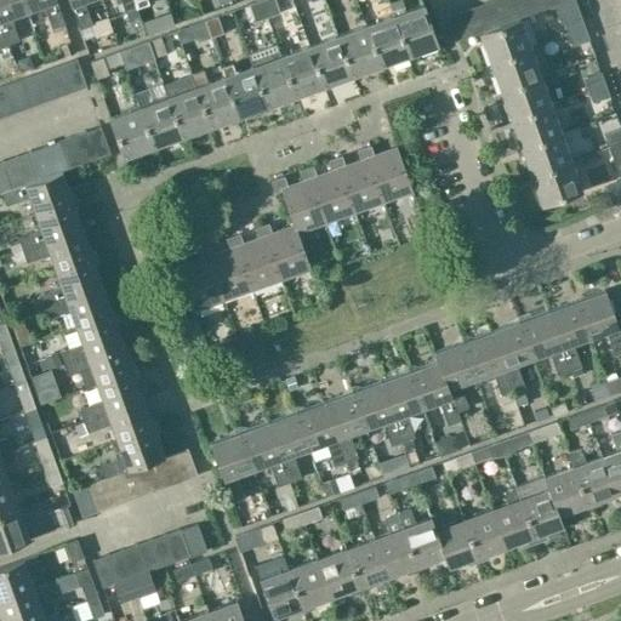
[(22,0),(0,0),(0,29),(5,45),(18,40),(10,18),(27,12),(22,0)]
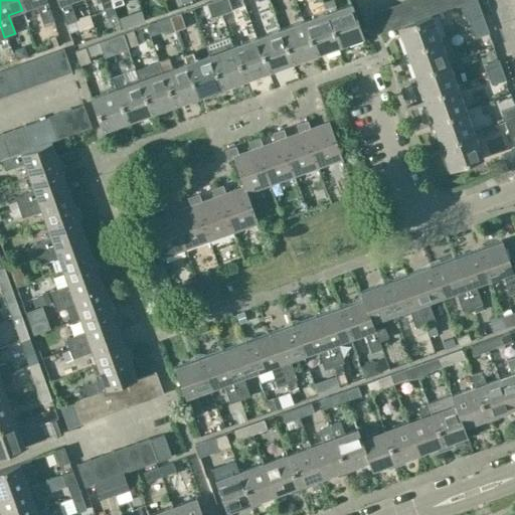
[(18,0),(22,10),(36,5),(43,23),(53,19),(46,0),(18,0)]
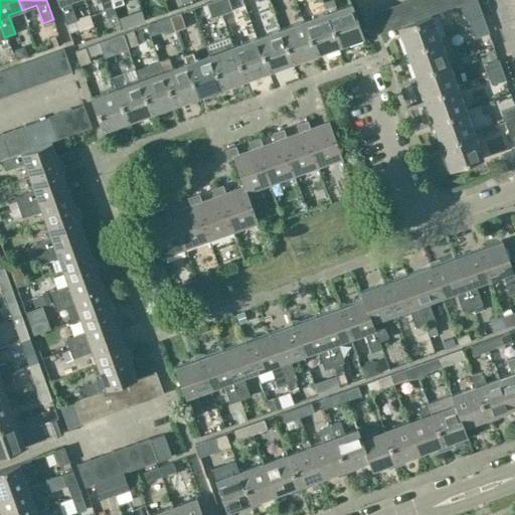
[(69,2),(75,0),(57,0),(66,23),(76,20),(69,2)]
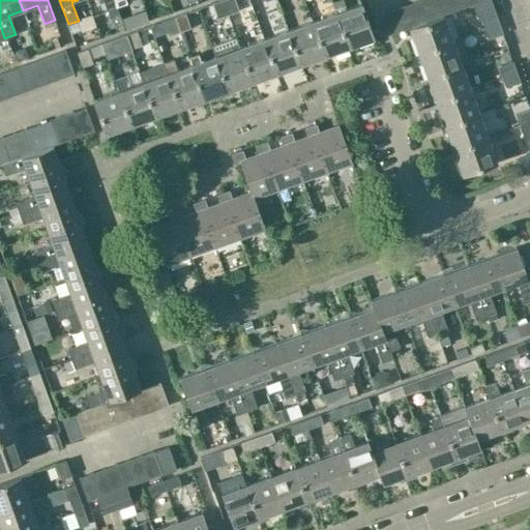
[(102,0),(107,10),(116,7),(113,0),(102,0)]
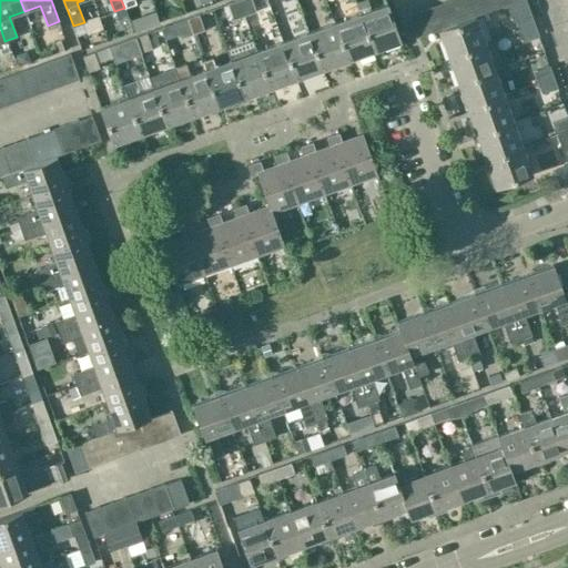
[(250,0),(242,0),(239,1),(244,18),(255,13),(250,0)]
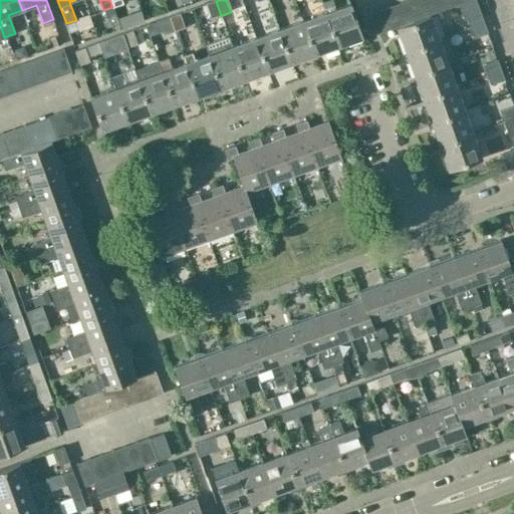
[(413,0),(405,0),(402,1),(409,22),(420,19),(413,0)]
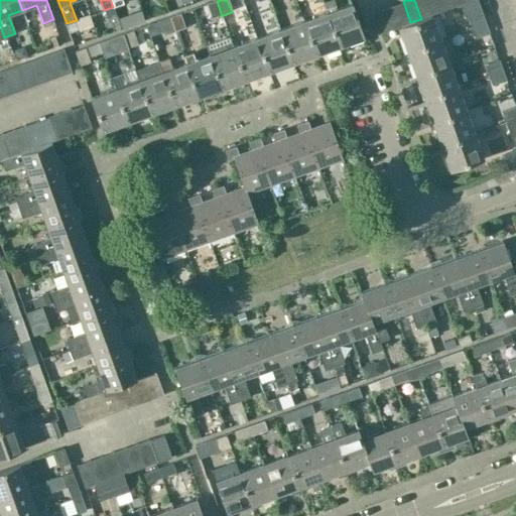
[(425,0),(414,0),(421,19),(431,15),(425,0)]
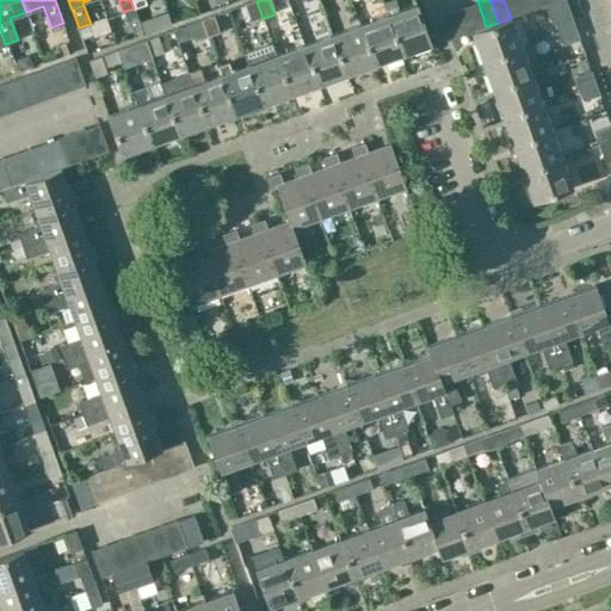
[(518,0),(504,0),(511,18),(512,18),(524,13),(518,0)]
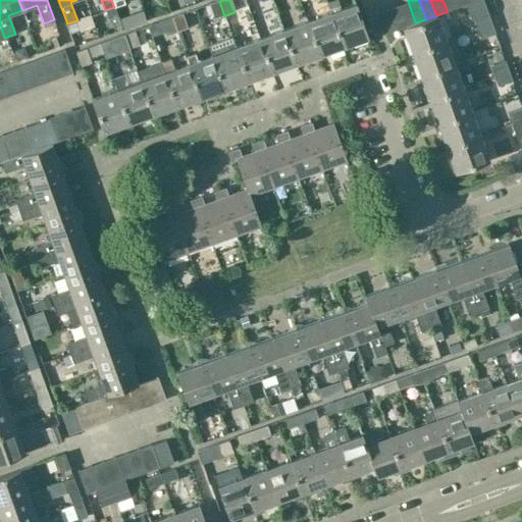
[(455,0),(442,0),(448,11),(458,7),(455,0)]
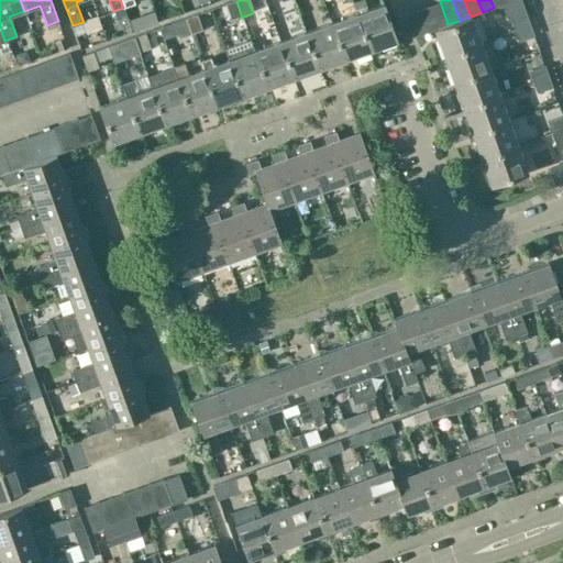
[(516,0),(505,4),(503,6),(508,21),(511,20),(515,30),(530,24),(521,0),(516,0)]
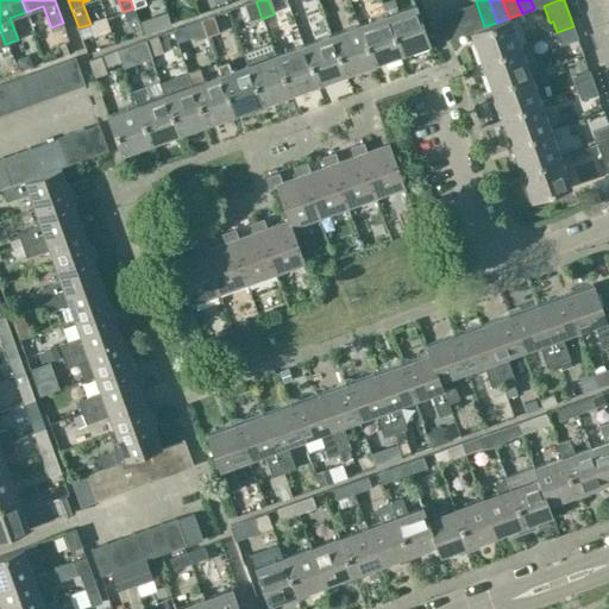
[(250,23),(262,19),(256,1),(244,6),(250,23)]
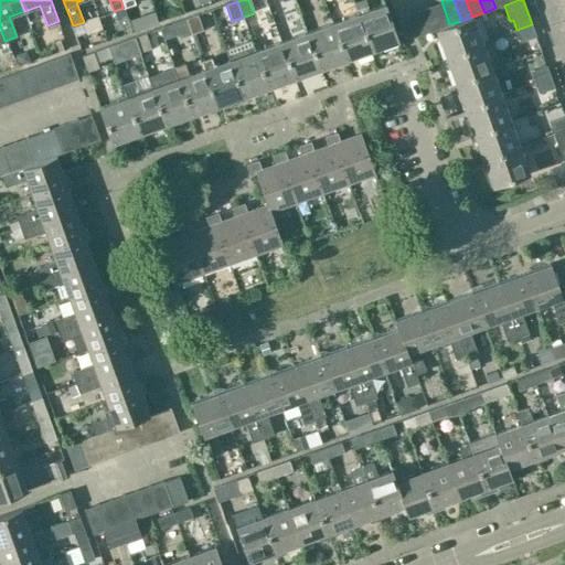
[(441,1),(429,6),(438,29),(449,24),(441,1)]
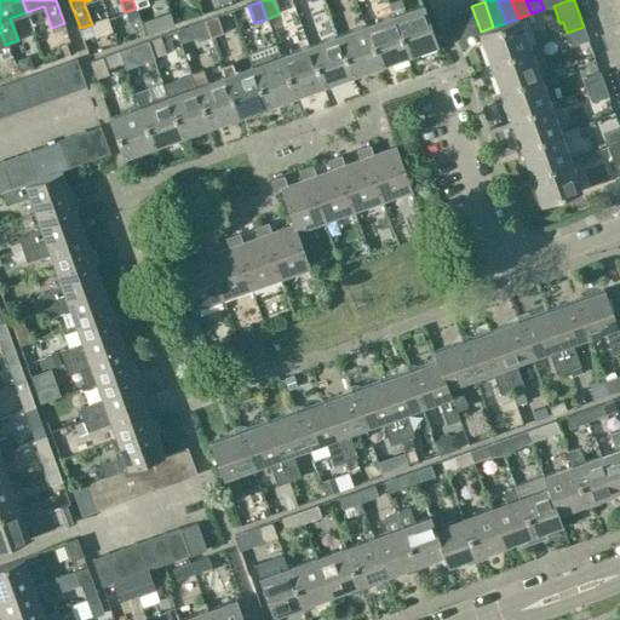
[(150,4),(137,9),(143,23),(155,18),(150,4)]
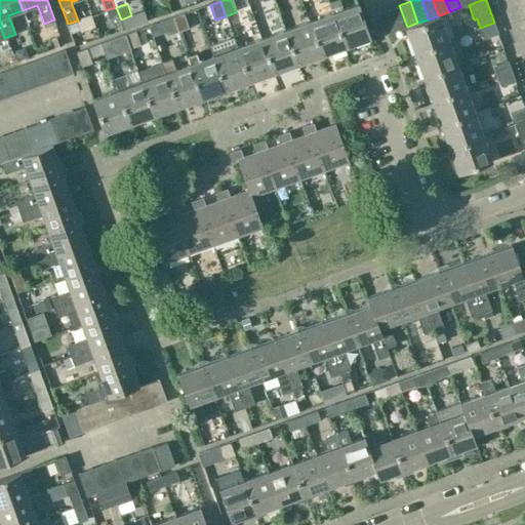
[(358,4),(333,13),(345,46),(369,37),(358,4)]
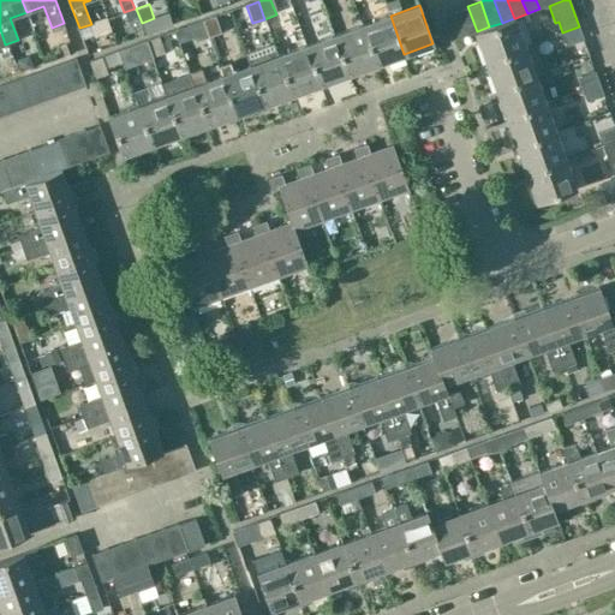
[(467,6),(455,11),(464,36),(476,31),(477,31),(467,6)]
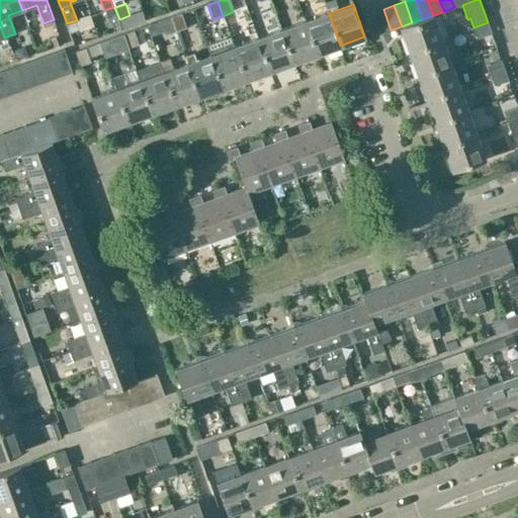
[(113,7),(104,10),(107,18),(116,15),(113,7)]
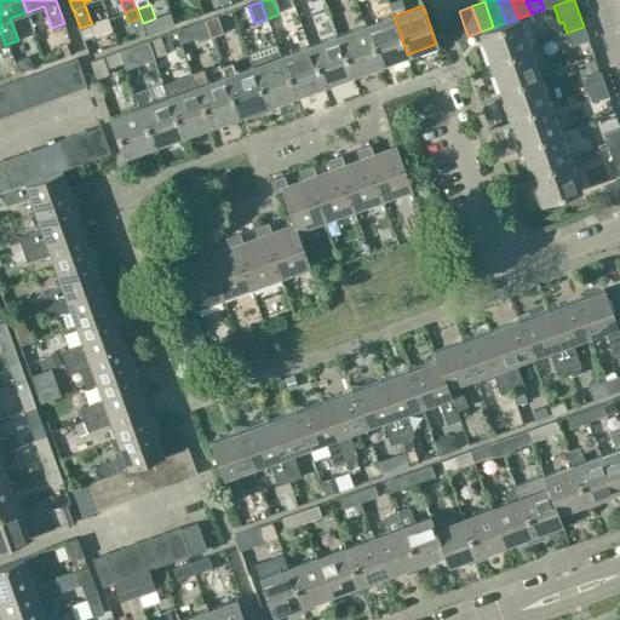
[(455,41),(468,36),(459,11),(446,15),(455,41)]
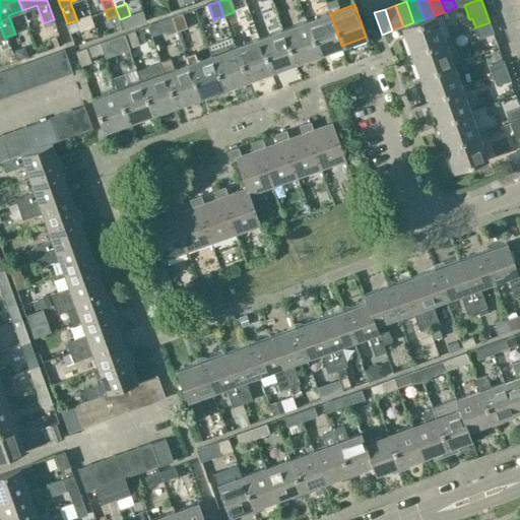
[(330,13),(306,21),(318,54),(341,46),(330,13)]
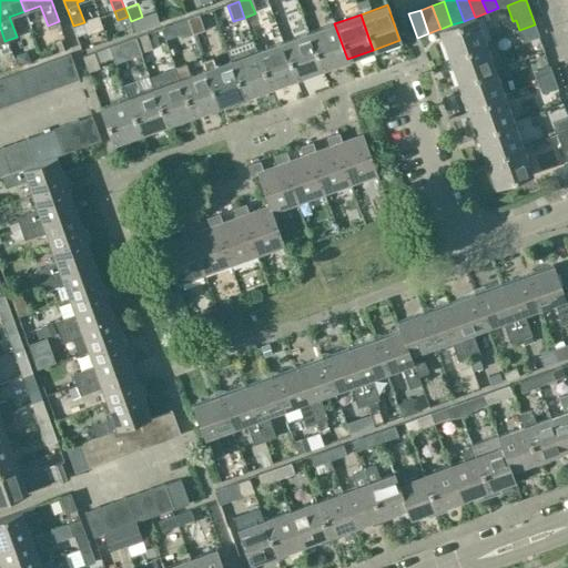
[(199,17),(188,20),(193,37),(204,32),(199,17)]
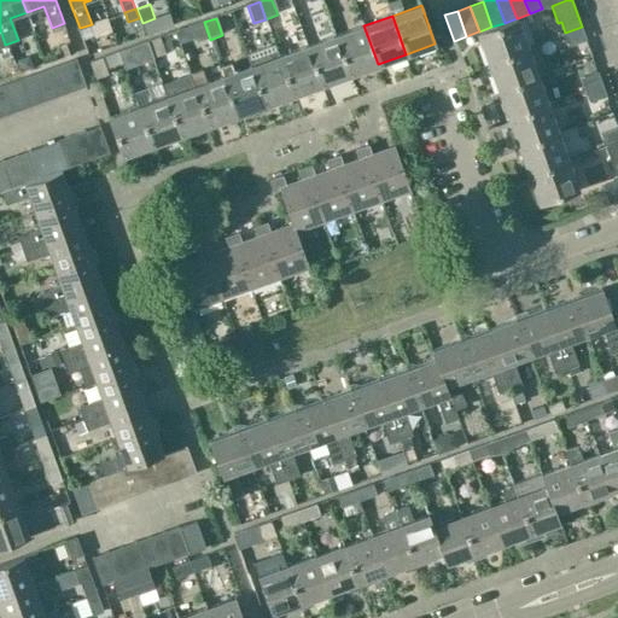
[(528,46),(518,18),(517,18),(505,23),(491,27),(479,31),(478,31),(489,60),(528,46)]
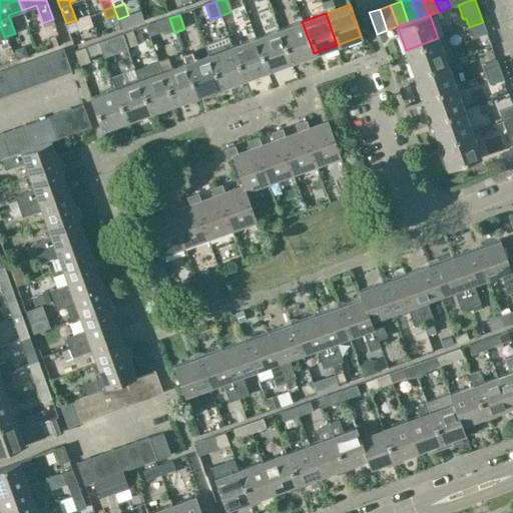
[(150,42),(174,33),(169,18),(145,27),(150,42)]
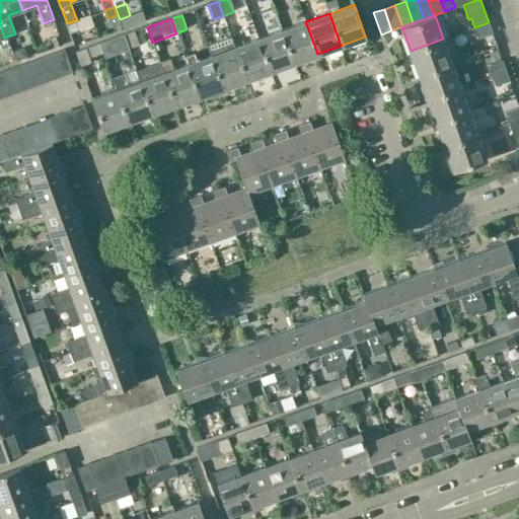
[(294,62),(317,54),(305,21),(282,30),(294,62)]
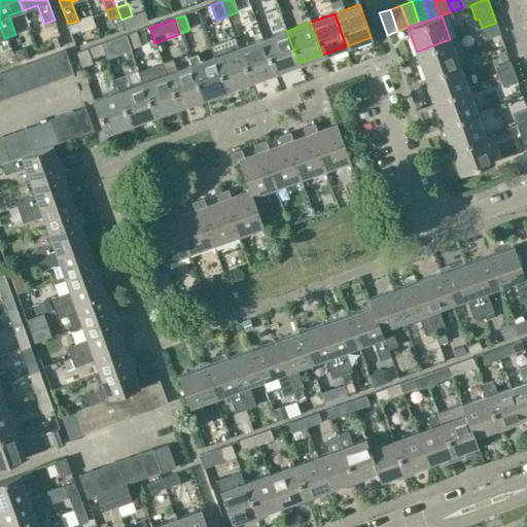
[(500,34),(496,23),(482,28),(486,39),(500,34)]
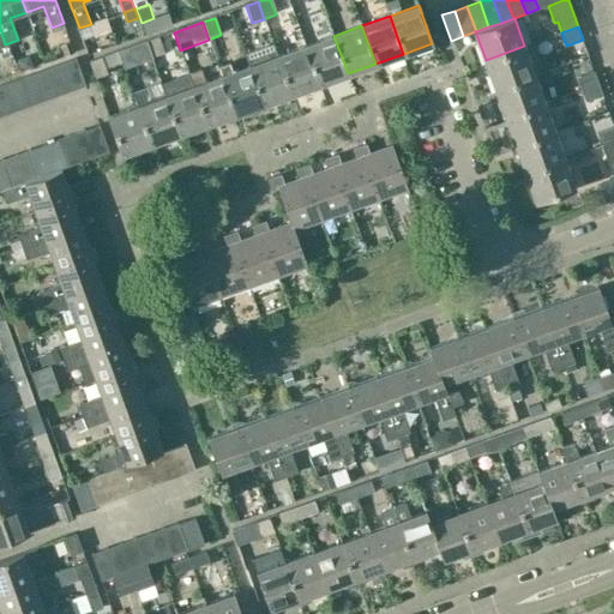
[(158,36),(146,40),(152,56),(164,53),(158,36)]
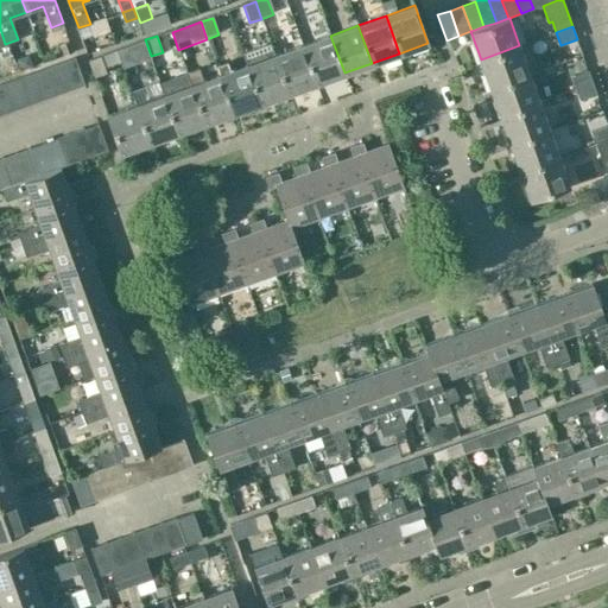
[(330,36),(303,45),(316,83),(344,73),(330,36)]
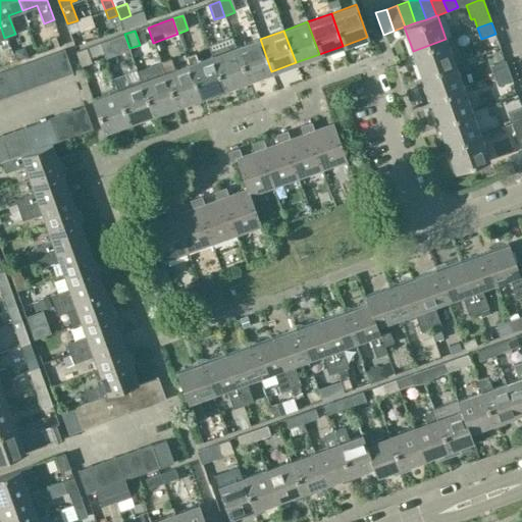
[(124,34),(114,38),(118,52),(129,48),(124,34)]
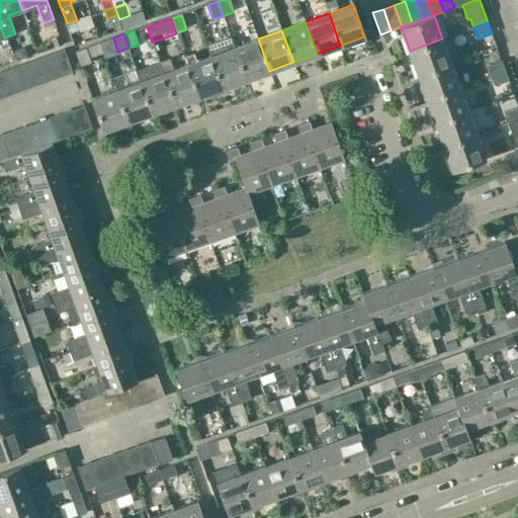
[(246,79),(235,47),(231,36),(207,46),(211,55),(223,87),(246,79)]
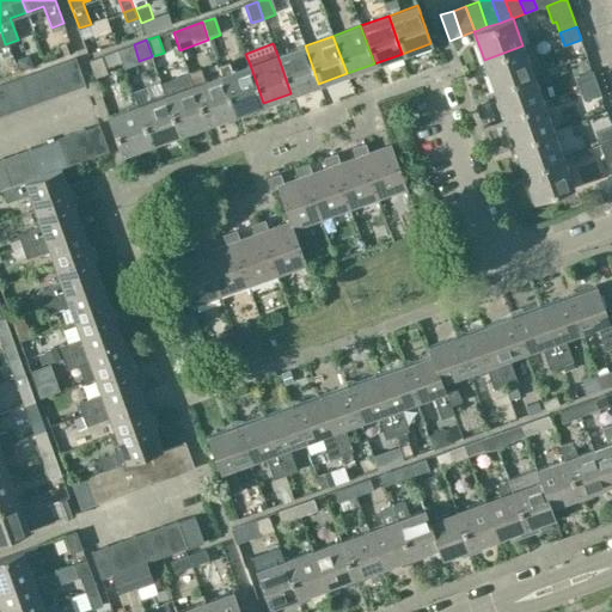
[(291,93),(318,84),(305,46),(277,55),(291,93)]
